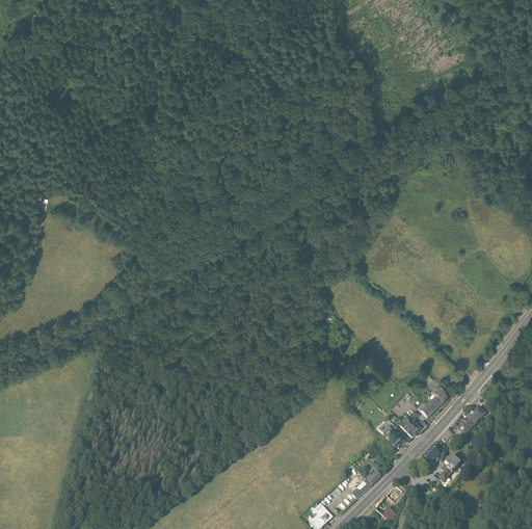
[(46,183),(38,181),(36,189),(40,189),(35,204),(45,206),(48,195),(44,194),(46,183)]
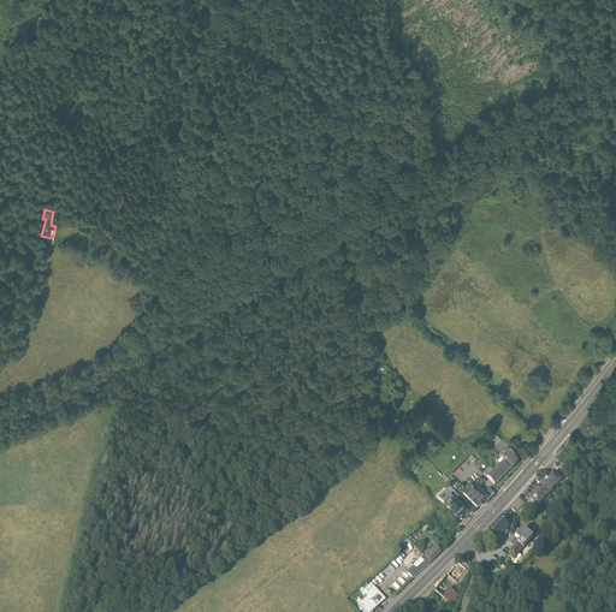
[(490,435),(496,441),(501,435),(496,431),(490,435)]
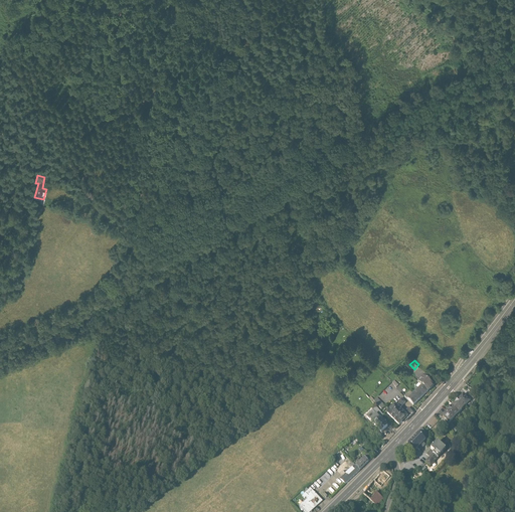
[(421,383),(422,382),(428,388),(433,383),(423,373),(420,376),(421,377),(418,380),(421,383)]
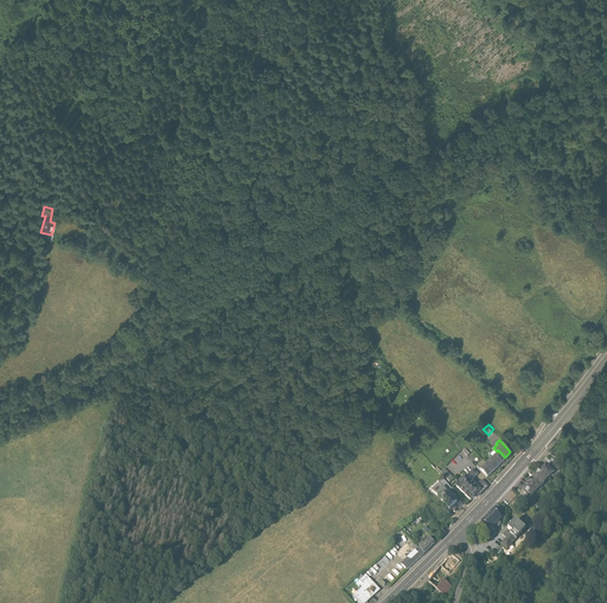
[(497,451),(486,461),(493,468),(505,457),(498,450),(497,451)]
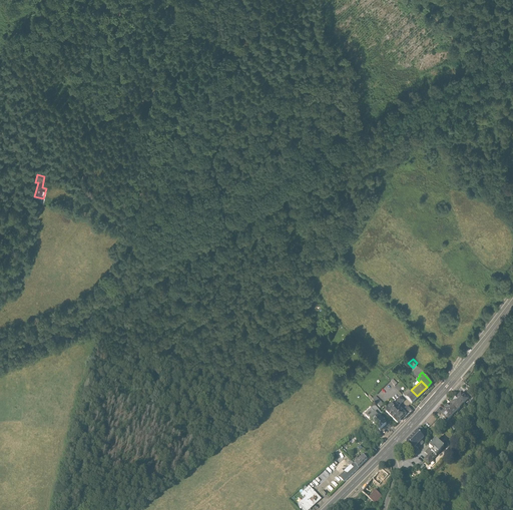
[(412,401),(417,396),(411,390),(408,387),(404,390),(407,394),(406,395),(412,401)]
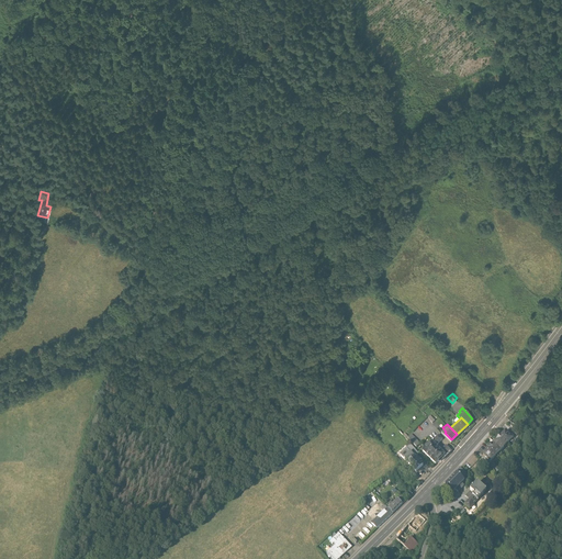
[(506,428),(501,434),(508,440),(514,435),(509,432),(506,428)]
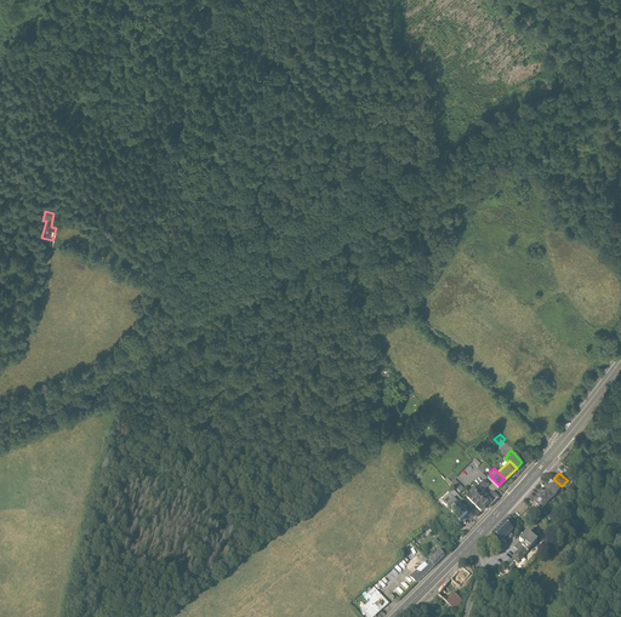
[(465,487),(454,476),(450,480),(460,491),(465,487)]
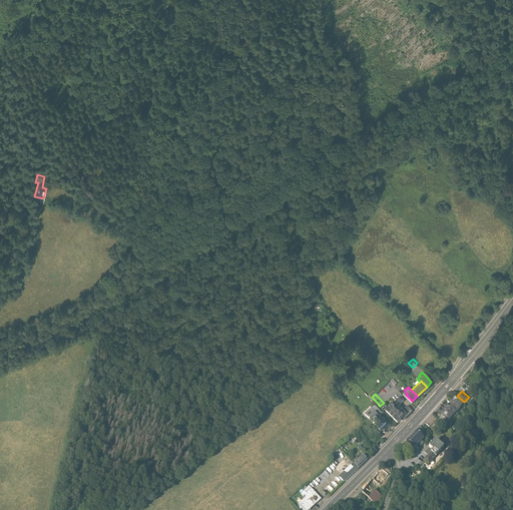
[(400,395),(386,409),(398,421),(401,418),(401,419),(402,419),(403,418),(403,416),(411,408),(408,404),(403,409),(398,404),(404,399),(400,395)]
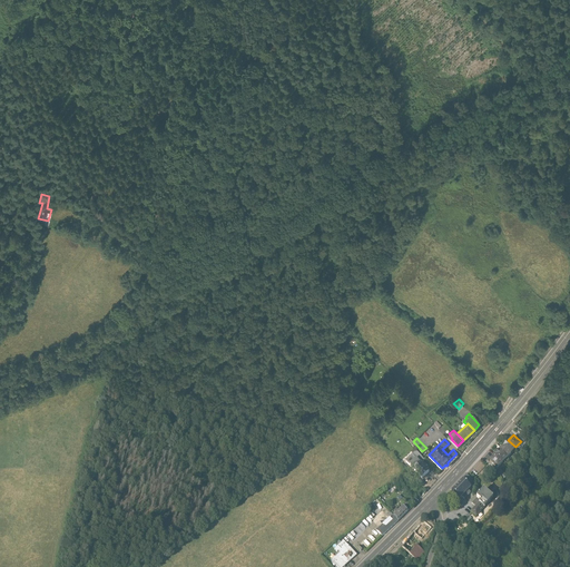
[(508,440),(503,445),(511,451),(516,447),(508,440)]
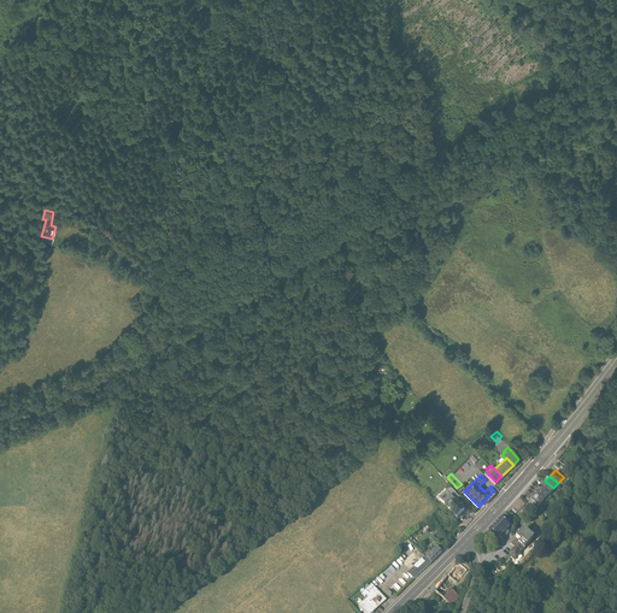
[(545,481),(541,485),(548,493),(553,488),(545,481)]
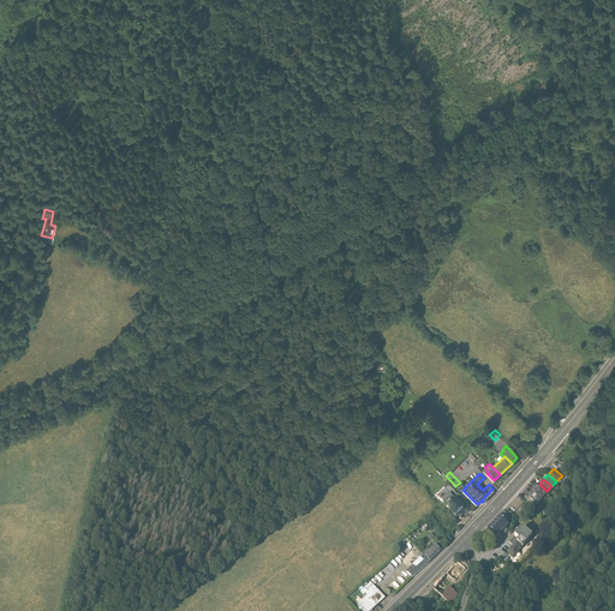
[(454,496),(458,492),(449,483),(445,486),(449,491),(453,496),(454,496)]
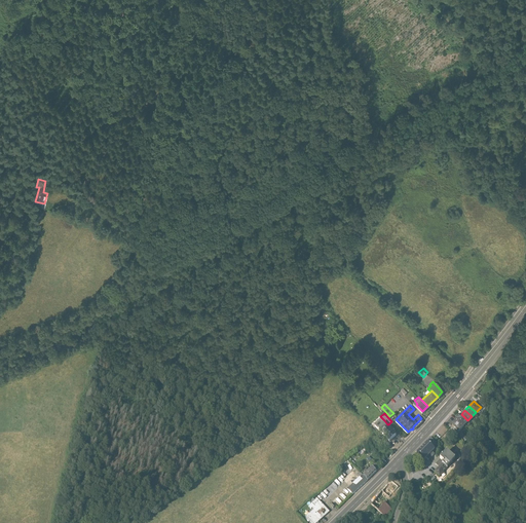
[(461,414),(457,418),(463,424),(467,420),(461,414)]
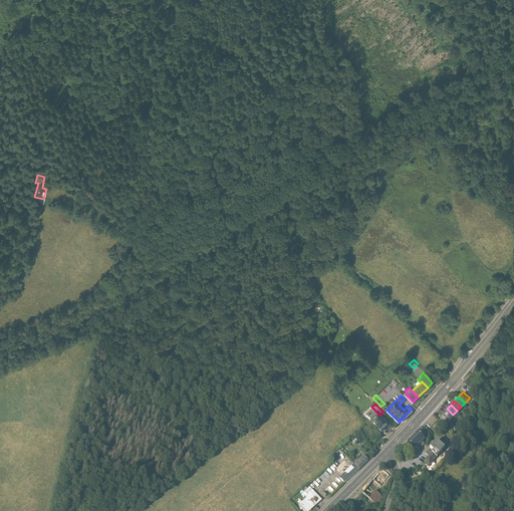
[(449,419),(453,415),(447,409),(442,414),(448,420),(449,419)]
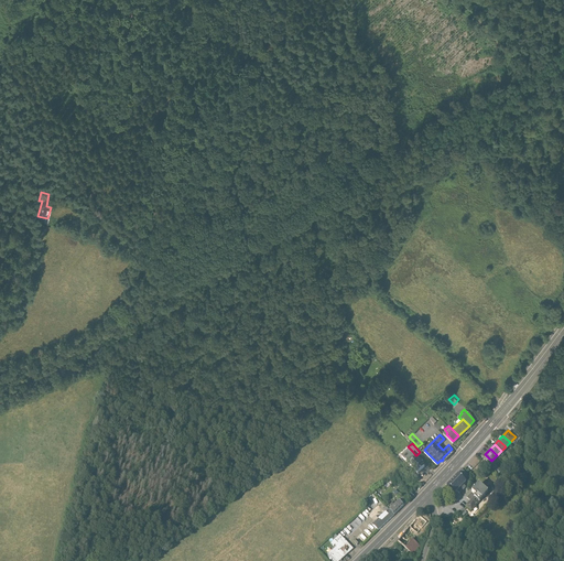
[(416,456),(416,455),(415,455),(412,451),(405,457),(418,471),(424,464),(420,459),(419,460),(416,456)]
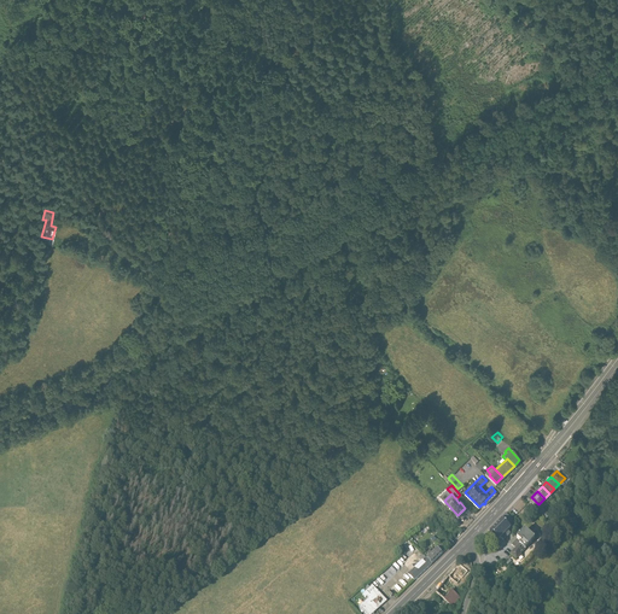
[(549,513),(540,503),(538,504),(536,508),(546,516),(549,513)]
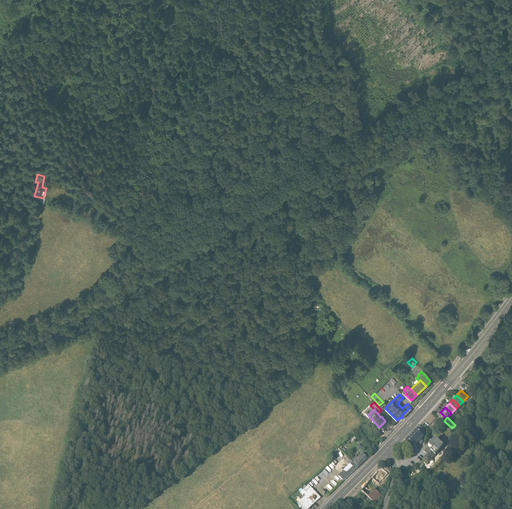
[(424,429),(419,425),(406,438),(413,445),(415,443),(417,445),(422,439),(420,438),(423,435),(420,433),(424,429)]
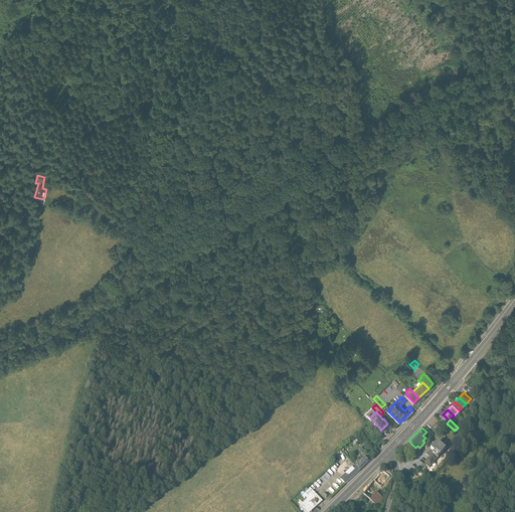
[(425,460),(430,464),(446,448),(438,440),(434,444),(433,444),(433,445),(431,447),(434,450),(430,455),(425,460)]
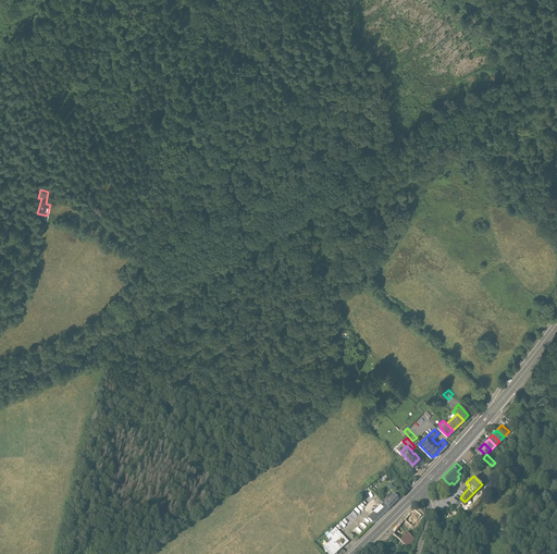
[(458,487),(465,492),(469,487),(466,483),(463,481),(458,487)]
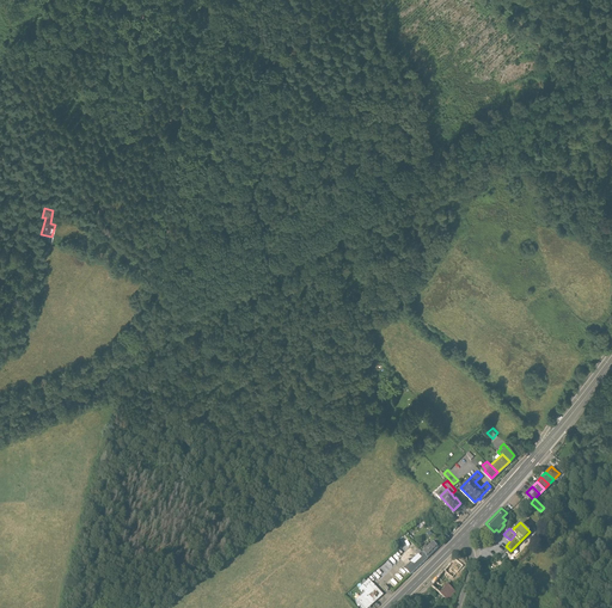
[(438,546),(433,540),(422,551),(428,556),(438,546)]
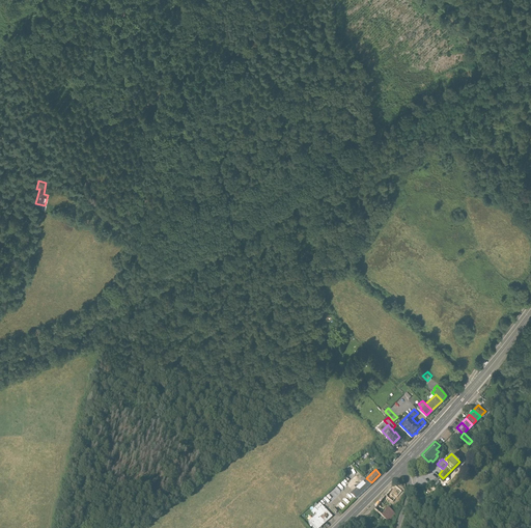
[(363,480),(351,492),(355,496),(356,497),(371,482),(366,478),(364,476),(361,478),(363,480)]
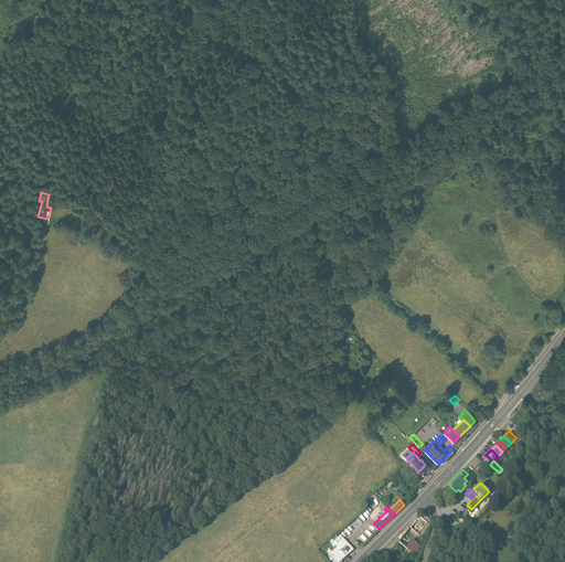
[(419,532),(429,521),(422,513),(412,525),(419,532)]
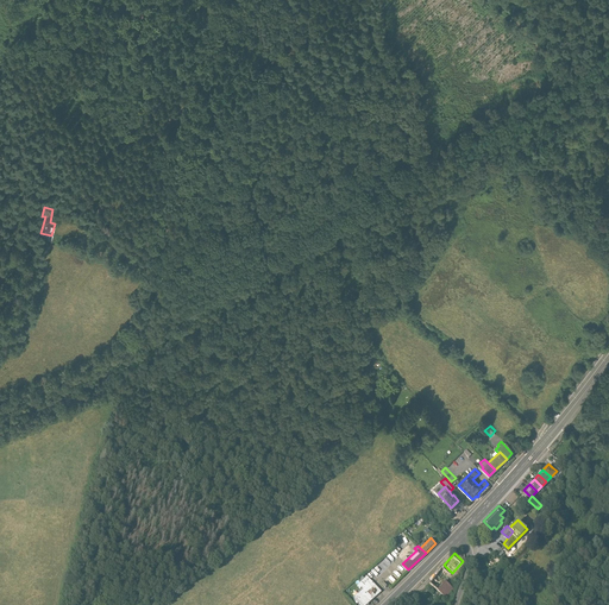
[(381,590),(366,573),(357,584),(359,586),(360,585),(363,587),(355,596),(363,604),(364,604),(381,590)]
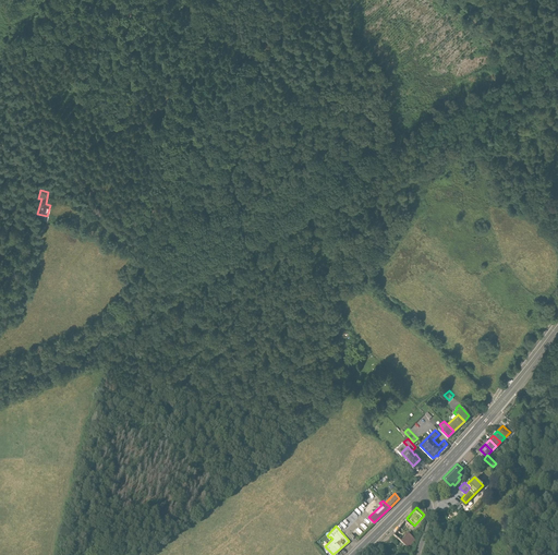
[(396,533),(404,541),(408,537),(400,529),(396,533)]
